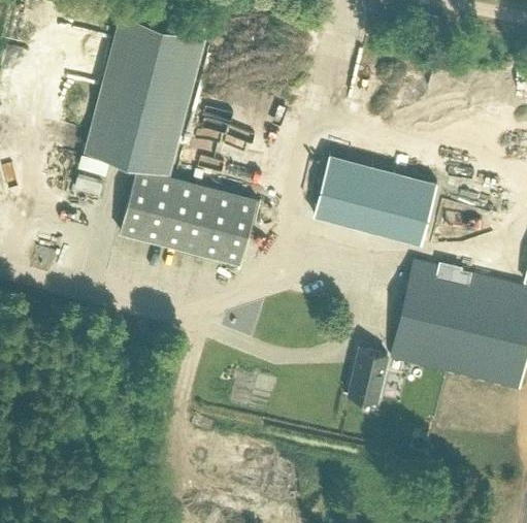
[(322,15),(338,15),(337,1),(322,2),(322,15)]
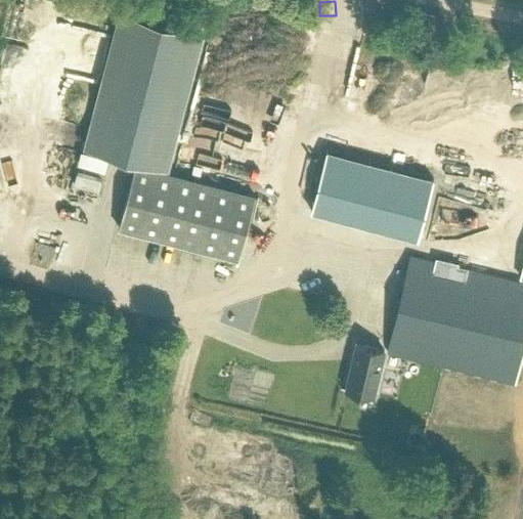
[(85,150),(165,172),(200,36),(121,15),(85,150)]
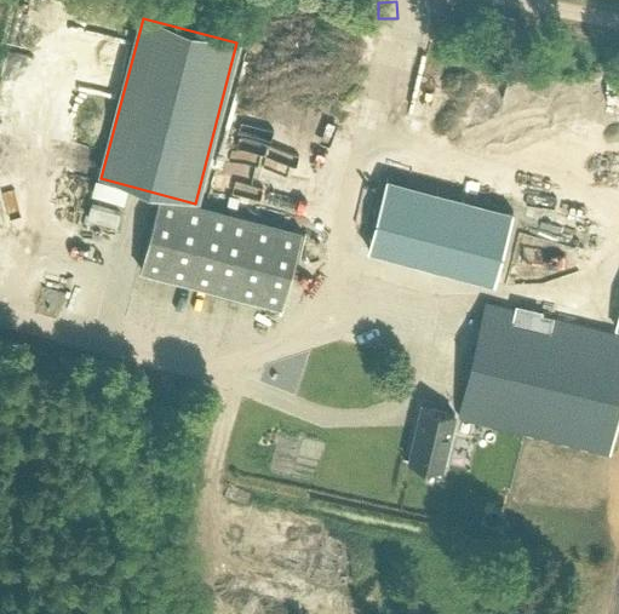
[(504,107),(506,141),(539,139),(537,105),(504,107)]
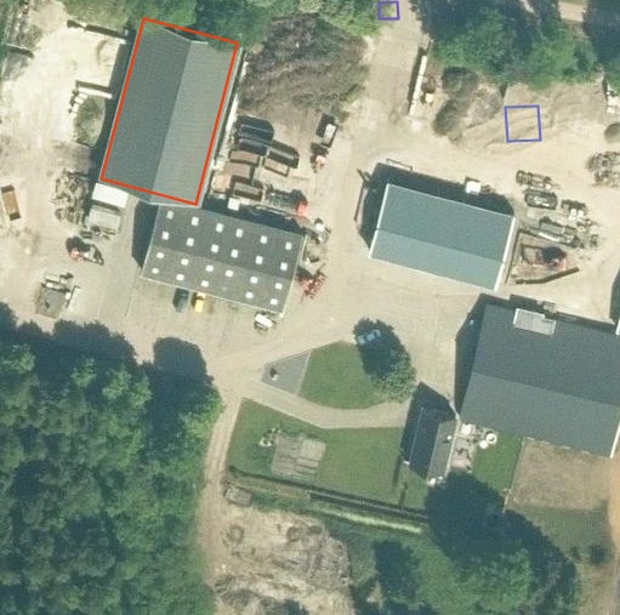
[(494,288),(513,216),(386,183),(367,254),(494,288)]
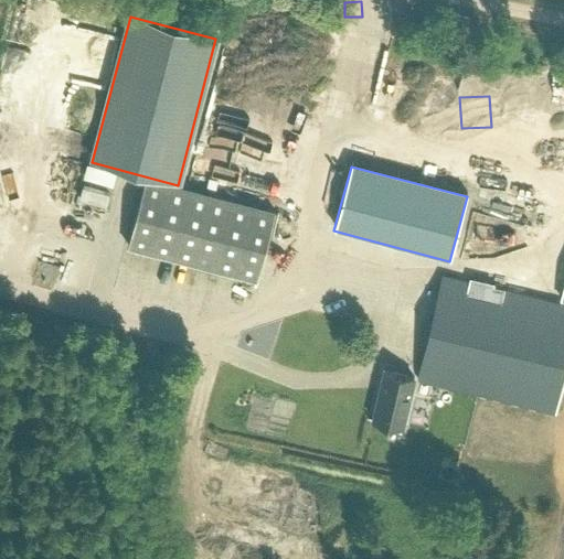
[(120,191),(119,181),(85,182),(86,212),(110,211),(109,192),(120,191)]
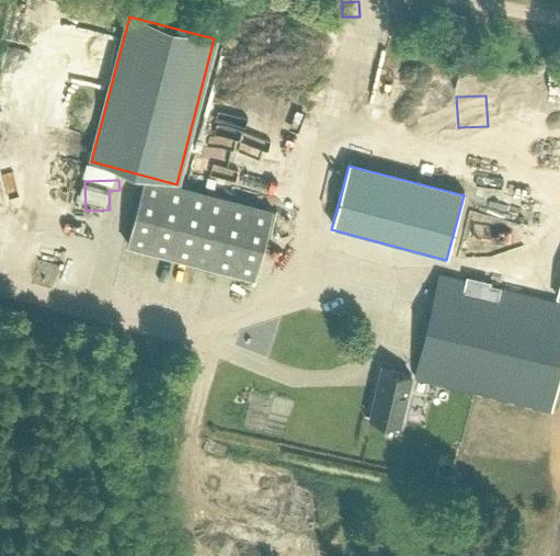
[(146,180),(128,248),(256,282),(274,214),(146,180)]
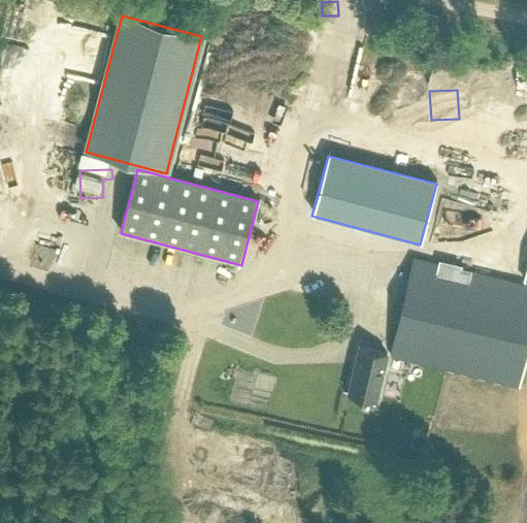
[(155,276),(158,256),(150,255),(146,275),(155,276)]
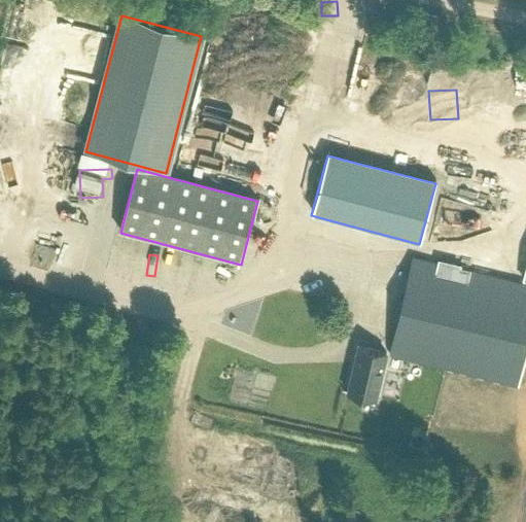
[(518,388),(525,351),(525,286),(413,261),(390,358),(518,388)]
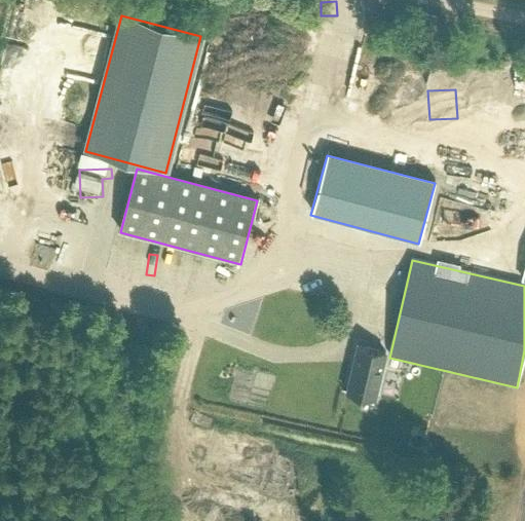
[(359,346),(346,394),(375,401),(387,355),(359,346)]
